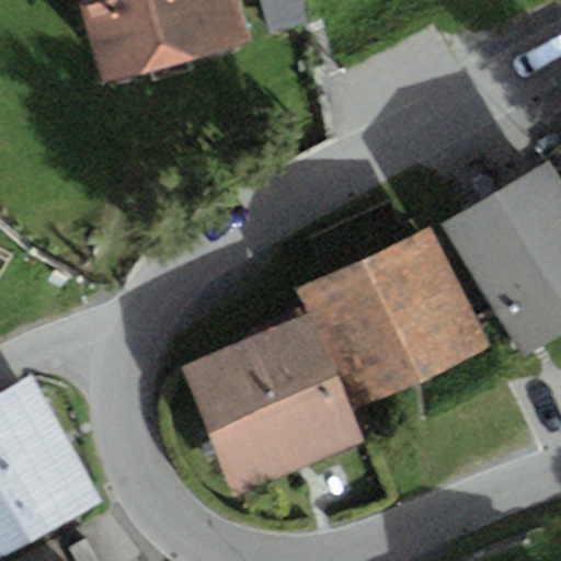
[(232,0),(81,0),(105,82),(244,42),(232,0)]
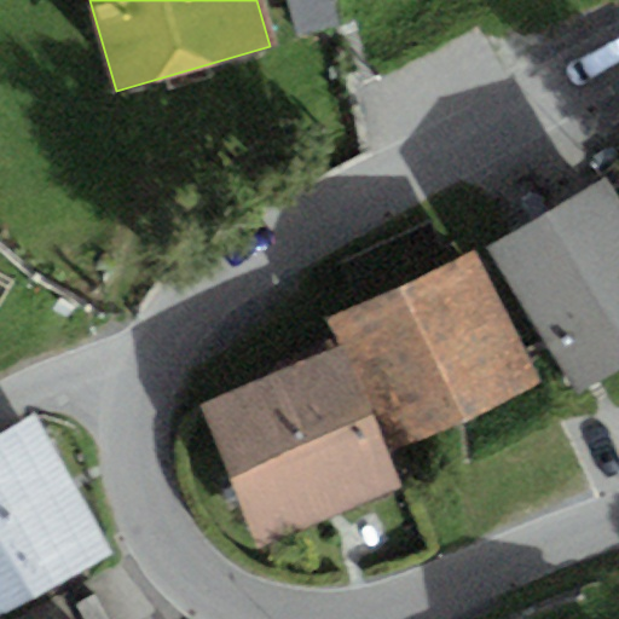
[(331,0),(287,0),(296,36),(339,25),(331,0)]
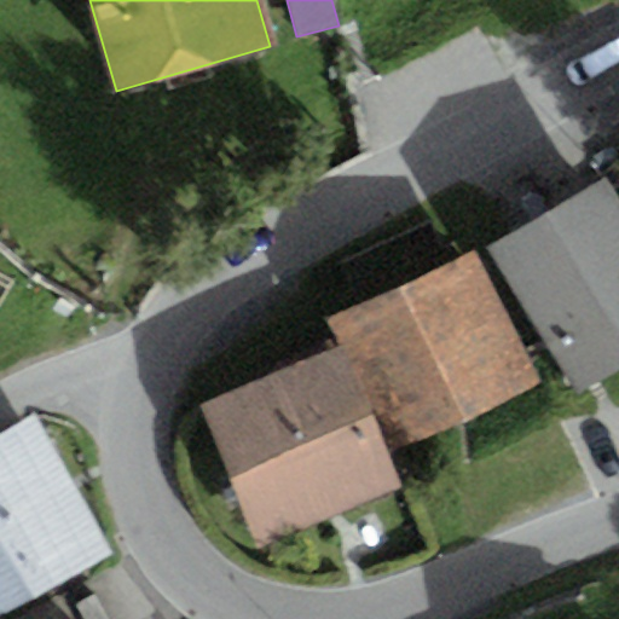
[(618,196),(607,177),(487,248),(576,393),(618,366),(618,196)]
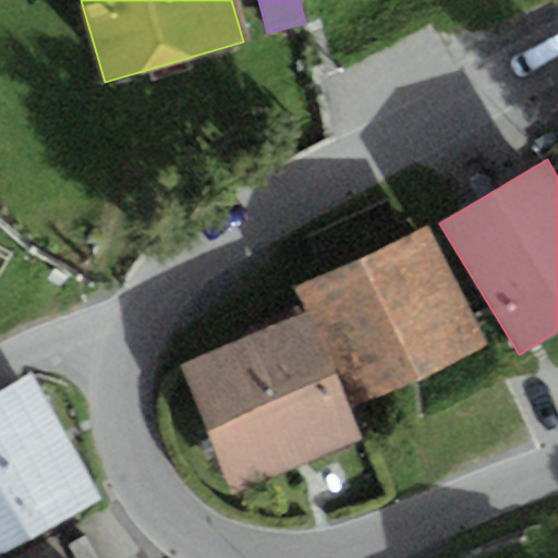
[(426,230),(305,290),(361,404),(483,344),(426,230)]
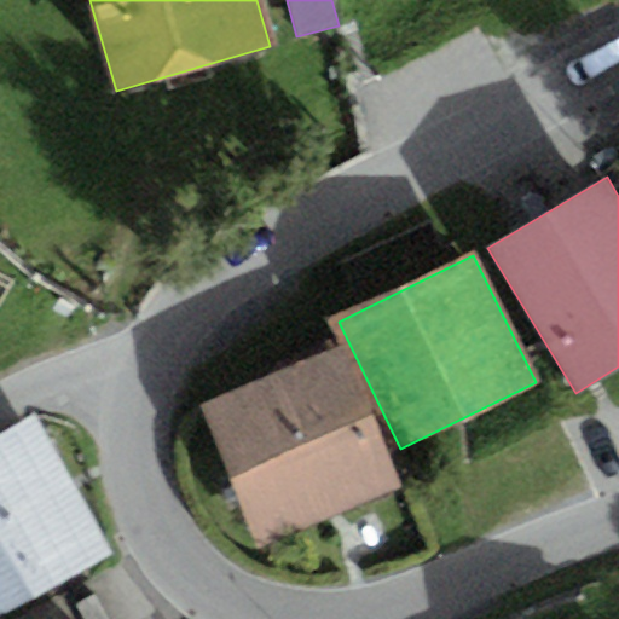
[(340,347),(203,403),(260,541),(397,485),(340,347)]
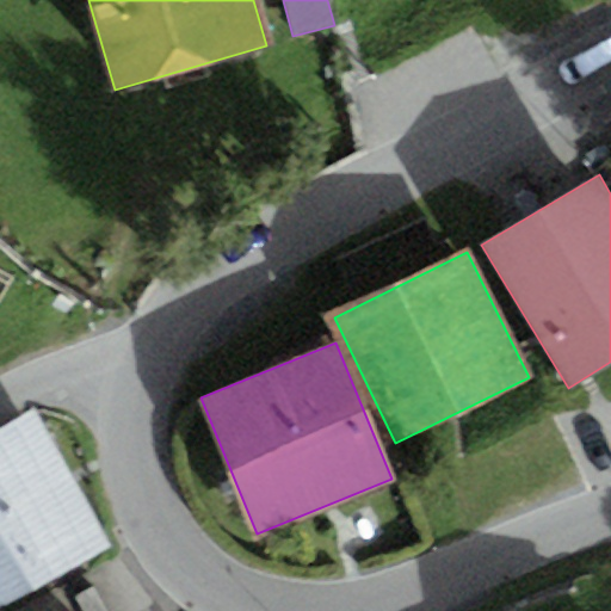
[(0,431),(0,605),(113,547),(38,411),(0,431)]
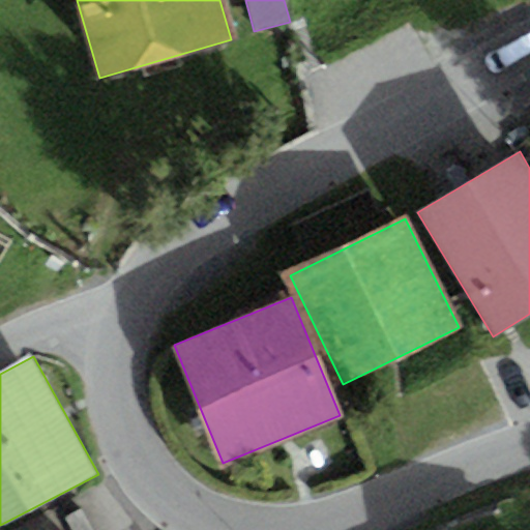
All buildings are outlined.
